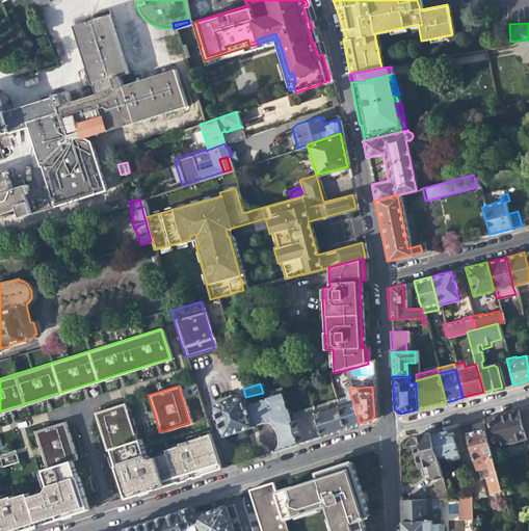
[(270,450),(270,452),(297,443),(289,421),(287,415),(280,393),(279,389),(263,393),(264,397),(244,403),(241,395),(212,404),(221,435),(247,427),(252,426),(252,425),(264,422),(267,423),(269,424),(271,426),(273,429),(274,431),(276,436),(276,442),(275,446),(272,449),(270,450)]
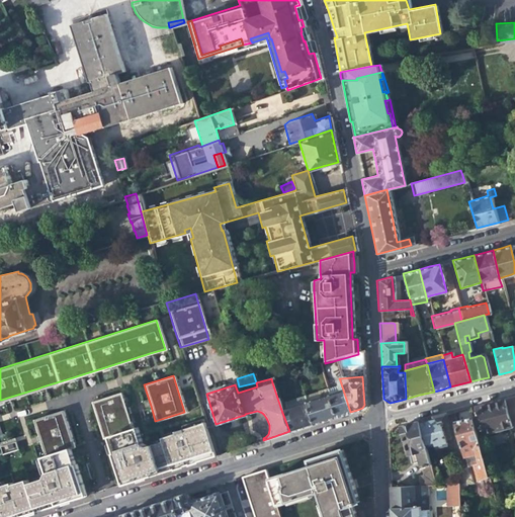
[(336,386),(325,390),(335,417),(344,414),(350,412),(340,380),(334,381),(336,386)]
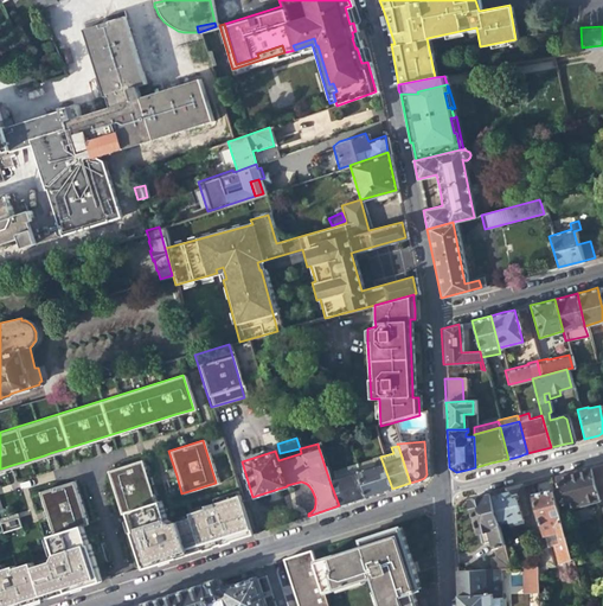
[(380,455),(353,464),(357,472),(365,498),(378,493),(392,489),(380,457),(380,455)]
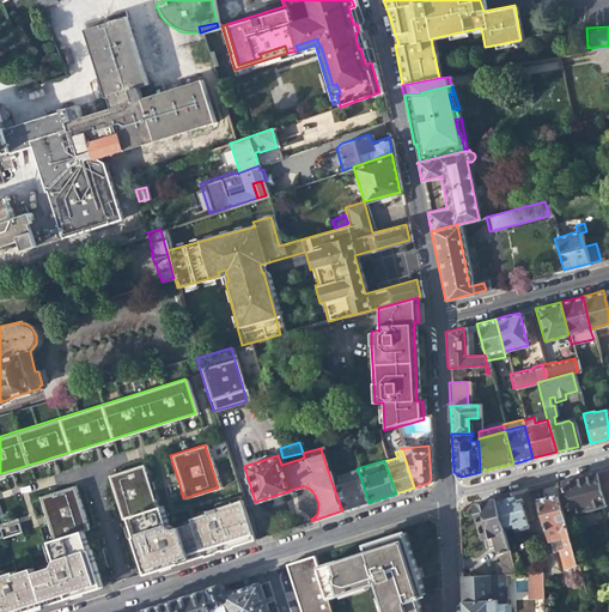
[(141,465),(107,476),(120,519),(126,516),(128,523),(132,535),(131,535),(140,569),(141,573),(181,561),(181,557),(194,553),(198,552),(199,556),(233,545),(255,539),(242,498),(220,506),(203,510),(205,513),(188,517),(189,522),(171,527),(164,523),(159,506),(153,507),(148,490),(146,482),(141,465)]
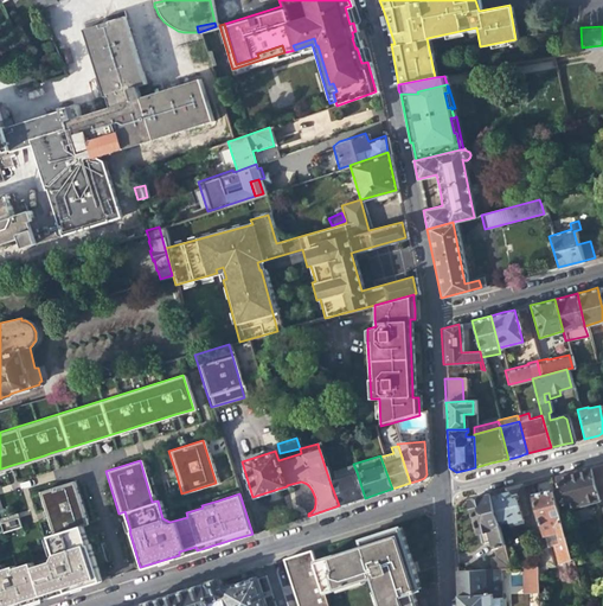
[(327,473),(329,480),(357,472),(353,464),(327,473)]
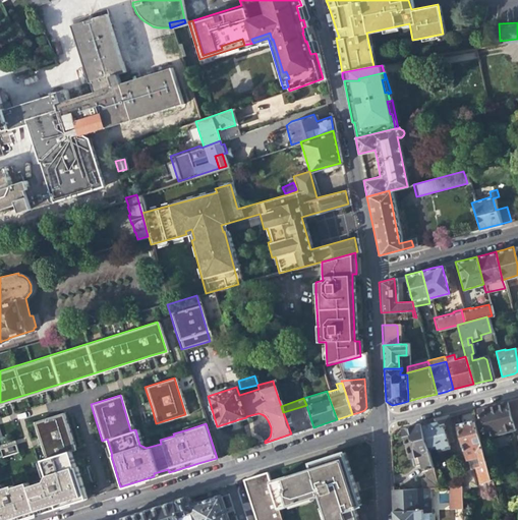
[(513,426),(517,424),(517,398),(506,401),(513,426)]
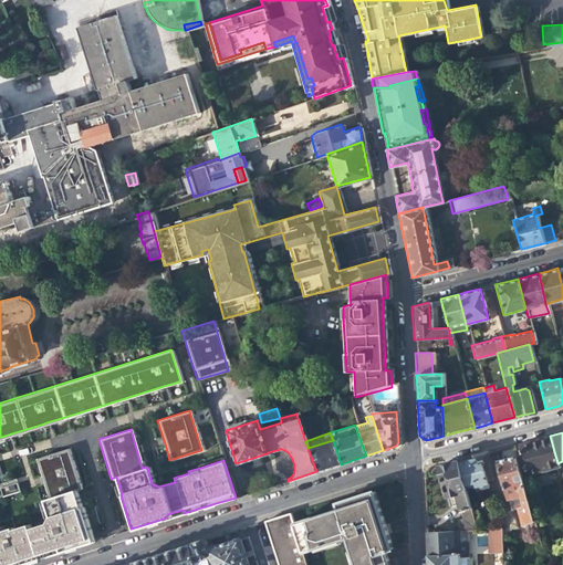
[(527,474),(558,466),(558,463),(550,436),(529,441),(518,445),(527,474)]
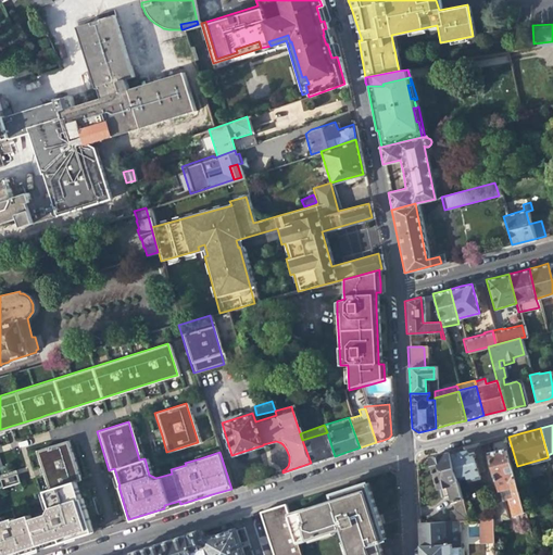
[(327,432),(302,440),(311,463),(322,459),(335,456),(327,432)]
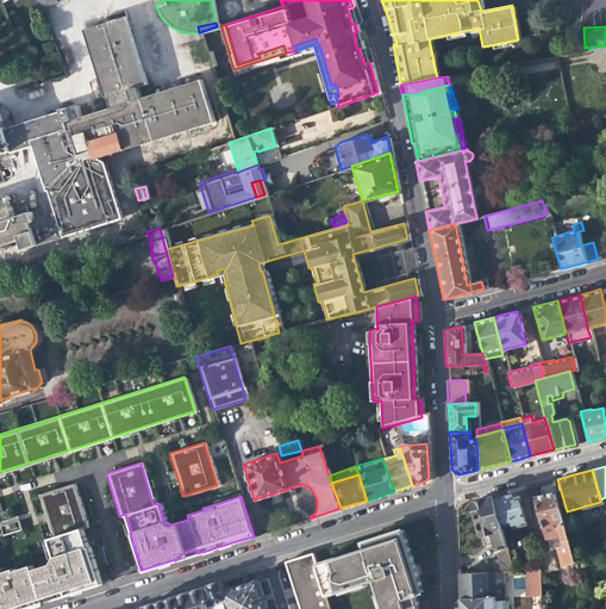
[(0,608),(24,608),(30,606),(30,608),(42,604),(42,602),(72,592),(73,595),(77,592),(83,591),(82,589),(100,583),(99,579),(88,545),(87,546),(81,527),(87,526),(73,483),(38,493),(44,511),(41,513),(42,516),(43,521),(47,520),(51,536),(48,538),(48,540),(44,541),(49,554),(51,553),(52,555),(50,563),(32,569),(31,564),(14,569),(13,566),(5,570),(4,566),(0,567),(0,608)]
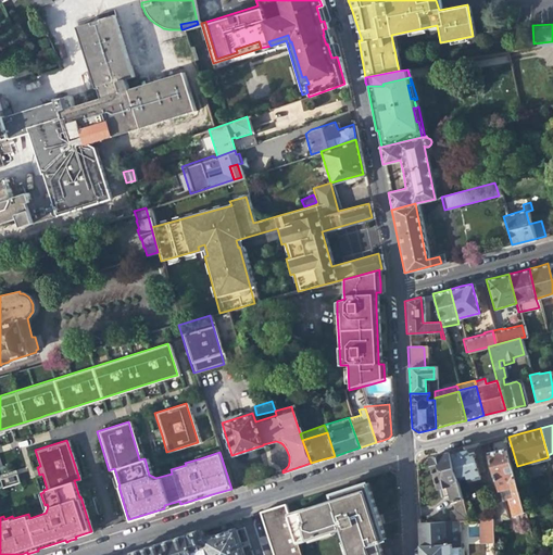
[(479,455),(476,445),(463,449),(448,453),(454,480),(465,477),(466,480),(477,478),(473,457),(479,455)]
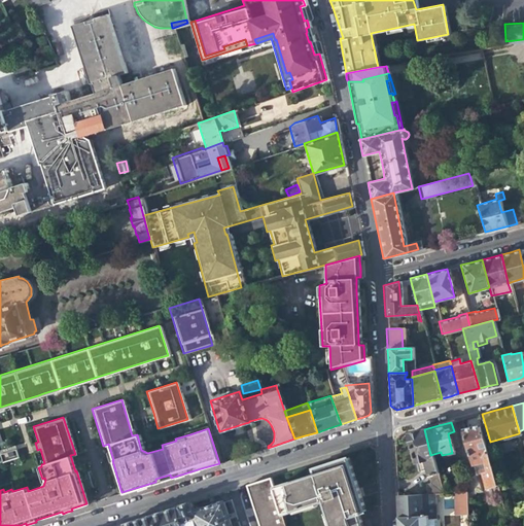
[(462,429),(472,464),(489,460),(486,449),(480,424),(472,426),(462,429)]
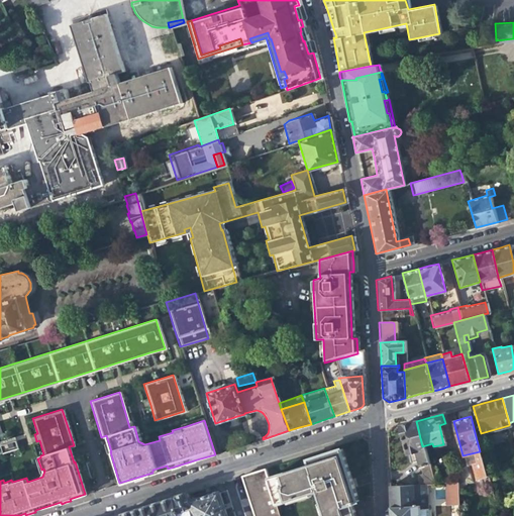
[(184,422),(186,426),(204,420),(203,417),(184,422)]
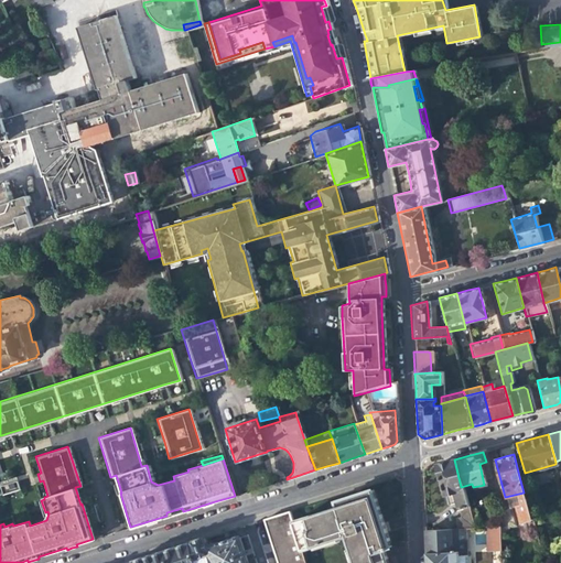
[(472,527),(461,487),(454,459),(440,463),(434,464),(445,505),(455,502),(460,517),(455,517),(454,528),(465,526),(472,527)]
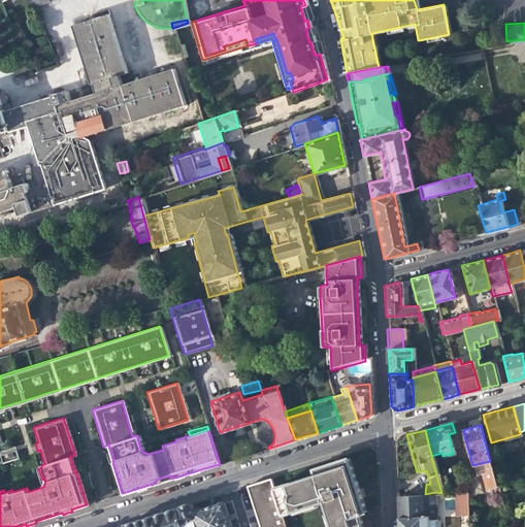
[(0,462),(15,457),(13,449),(0,453),(0,462)]
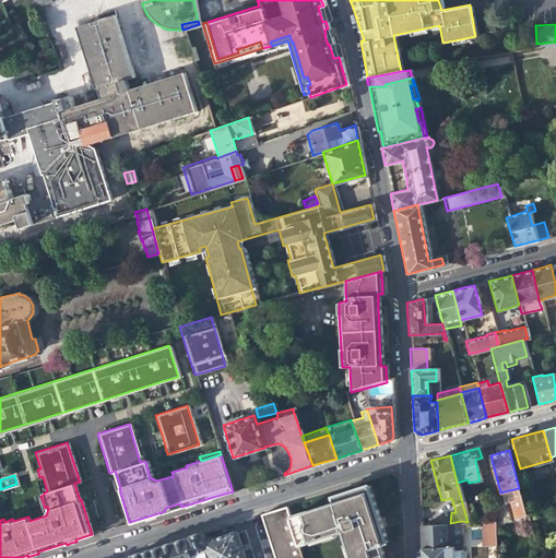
[(346,557),(381,557),(377,544),(380,543),(379,541),(382,541),(378,530),(364,485),(341,491),(328,496),(330,502),(286,517),(295,546),(339,532),(346,557)]
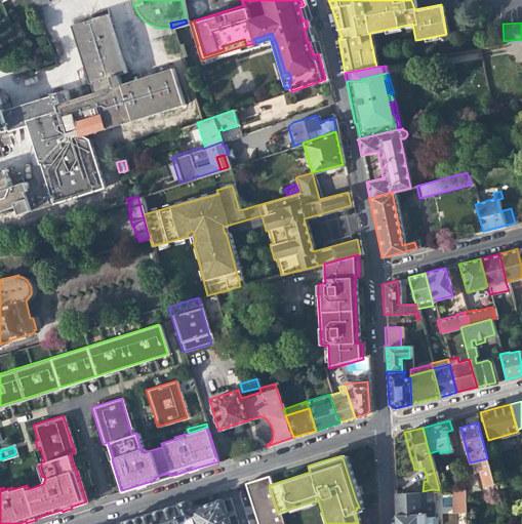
[(473,473),(479,471),(489,468),(487,458),(470,462),(472,471),(473,473)]
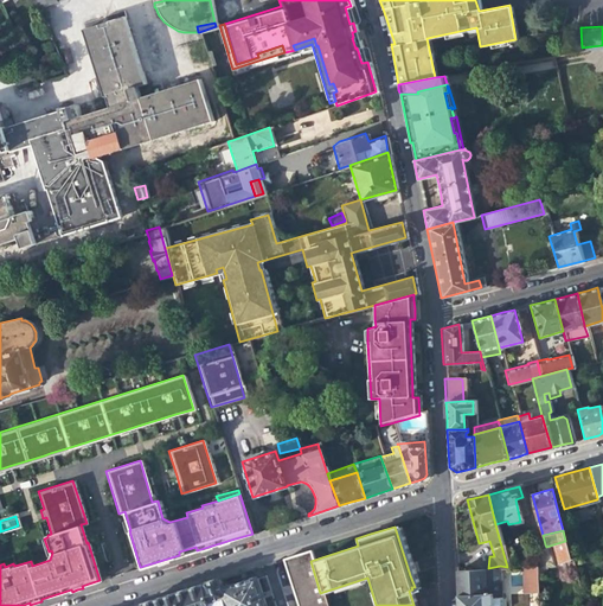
[(558,562),(570,559),(565,541),(553,544),(558,562)]
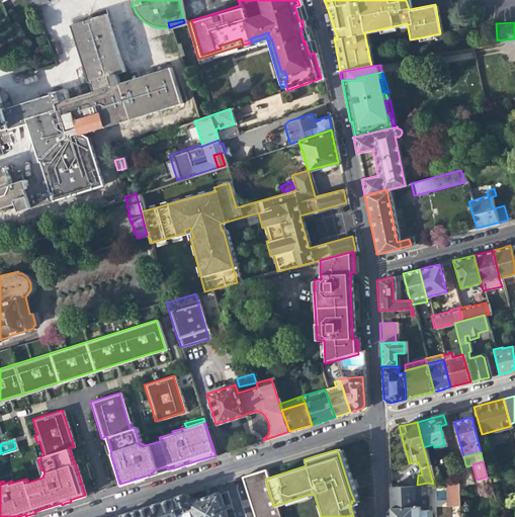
[(453,480),(454,486),(456,485),(470,481),(466,466),(465,464),(455,466),(458,478),(453,480)]
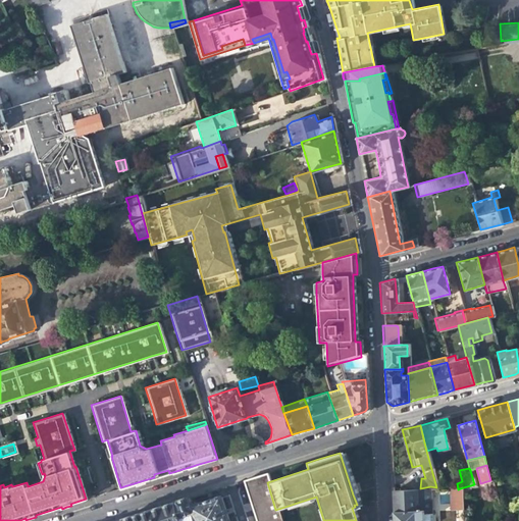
[(278,520),(275,510),(267,482),(264,472),(242,480),(253,520),(278,520)]
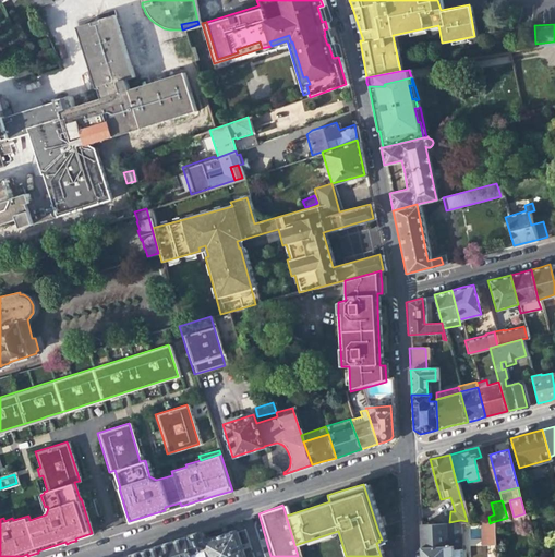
[(460,544),(460,520),(449,522),(432,522),(432,528),(434,545),(453,545),(460,544)]
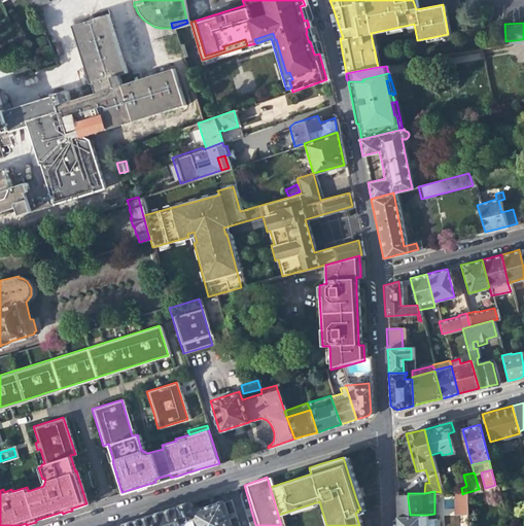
[(465,516),(464,493),(462,494),(451,494),(452,516),(465,516)]
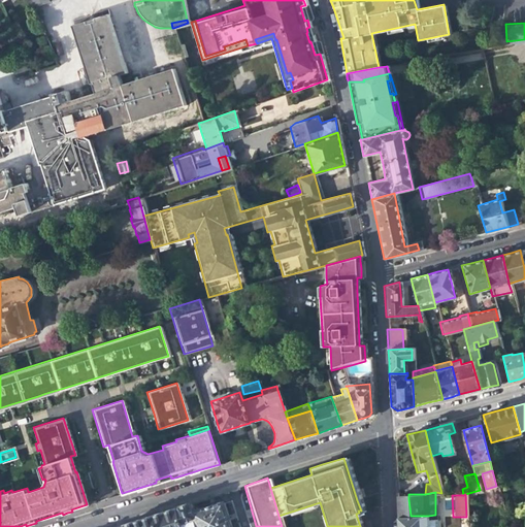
[(396,506),(397,518),(397,524),(396,526),(434,526),(434,521),(426,521),(428,516),(411,516),(408,499),(396,499),(396,506)]
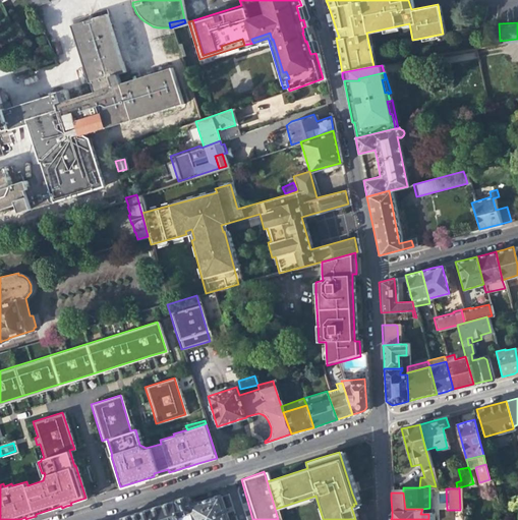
[(189,505),(187,497),(185,497),(178,499),(177,500),(172,501),(178,519),(224,519),(217,497),(210,499),(189,505)]
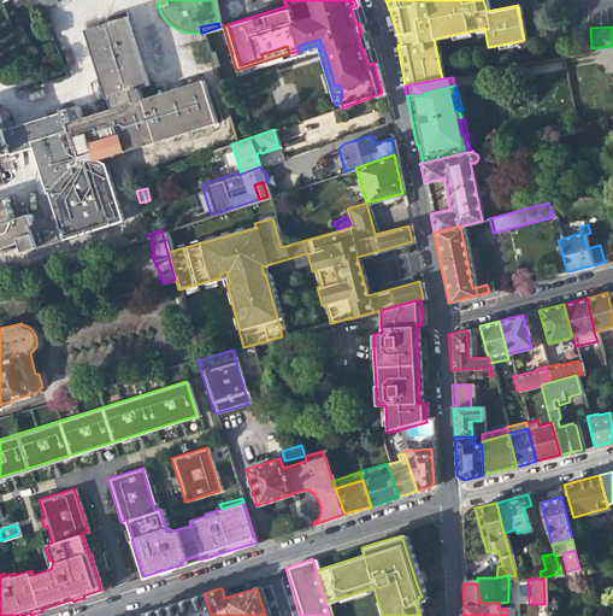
[(211,615),(204,593),(172,604),(142,614),(142,615),(211,615)]
